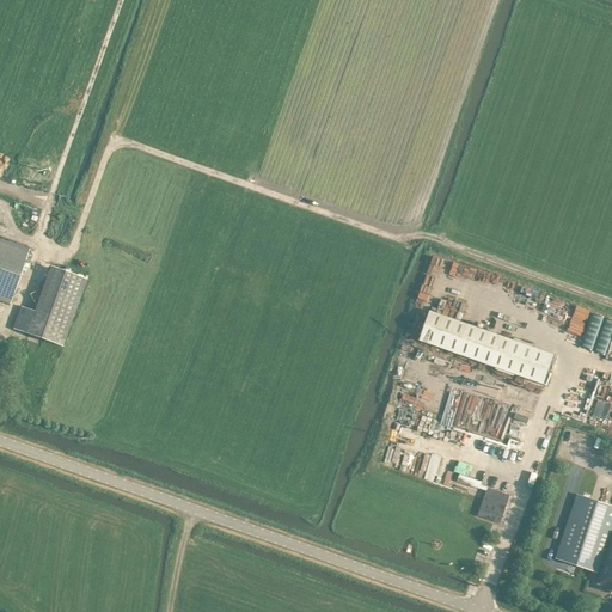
[(0,299),(10,303),(29,248),(0,237),(0,299)]
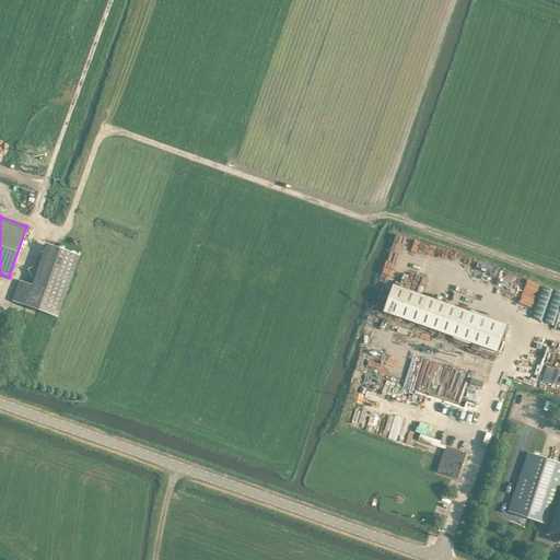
[(418,234),(416,243),(438,246),(439,237),(418,234)]
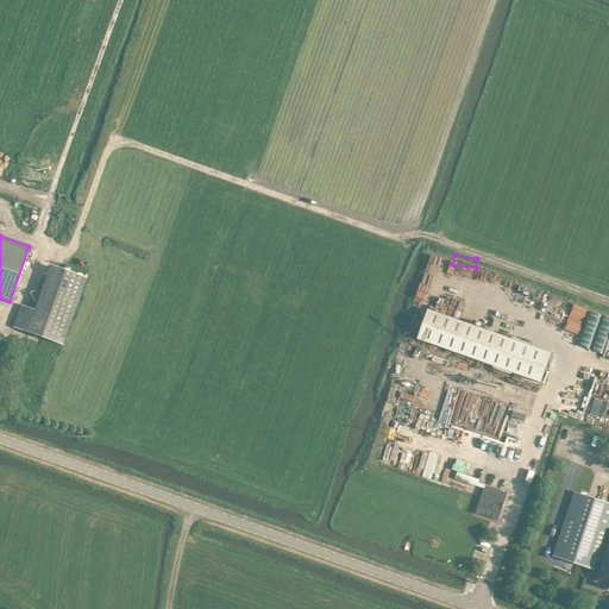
[(13,325),(62,341),(86,275),(51,263),(36,308),(20,302),(13,325)]
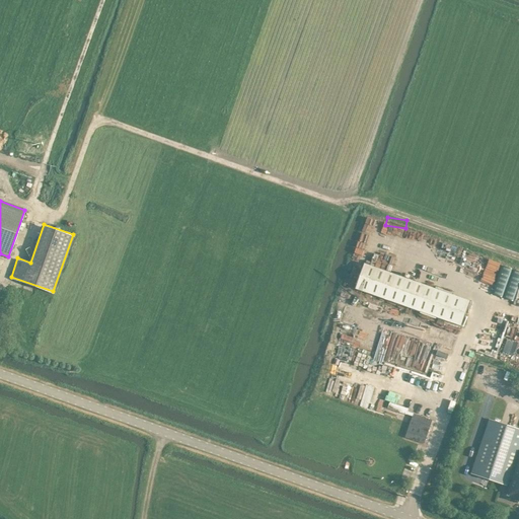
[(405,232),(424,238),(426,230),(409,224),(405,232)]
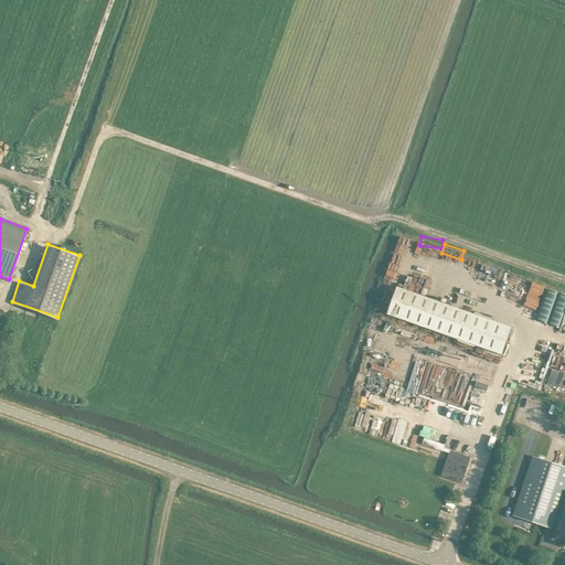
[(385,313),(500,354),(510,327),(395,286),(385,313)]
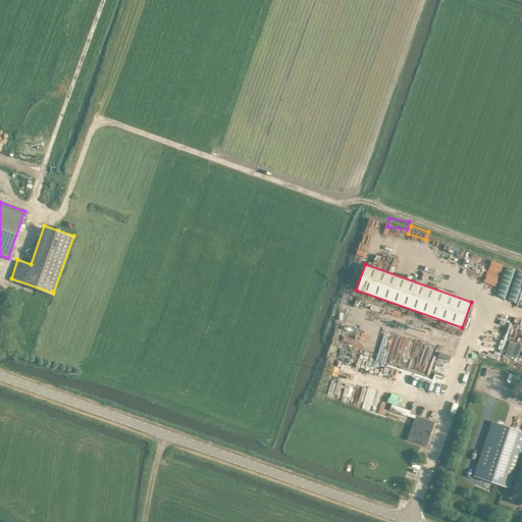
[(506,333),(505,337),(515,342),(520,325),(510,321),(506,333)]
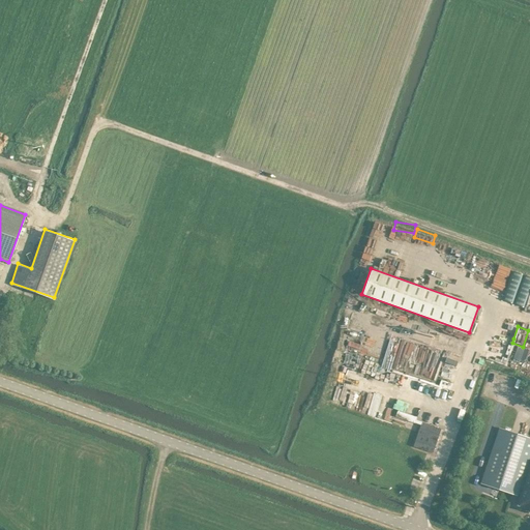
[(398,369),(396,377),(412,379),(413,372),(398,369)]
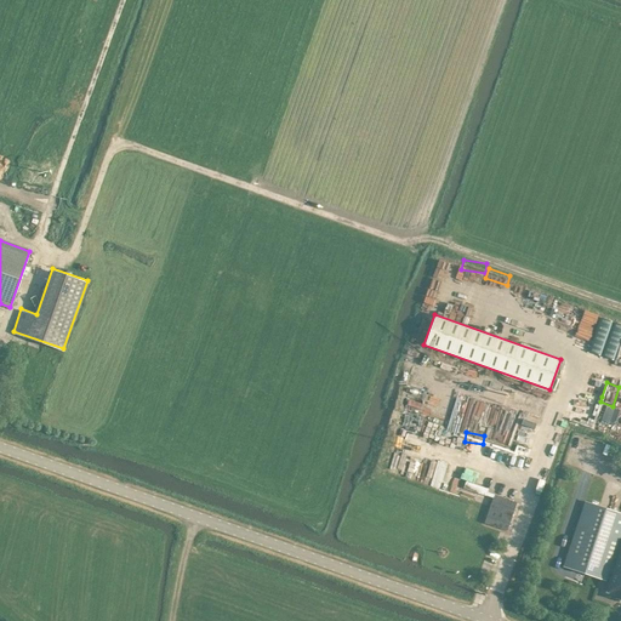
[(514,451),(524,456),(528,448),(518,443),(514,451)]
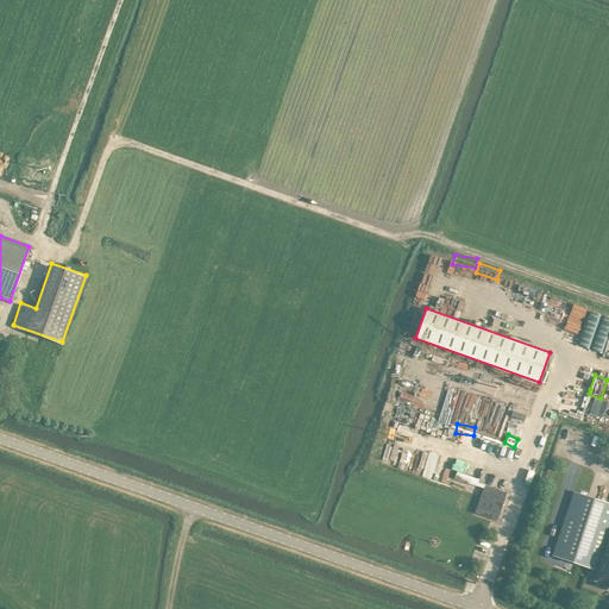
[(475,512),(500,520),(508,494),(483,485),(475,512)]
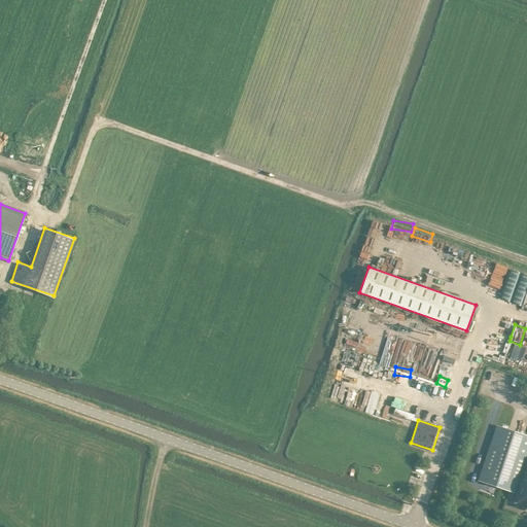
[(526,507),(526,434),(496,425),(479,480),(515,492),(515,490),(519,491),(515,501),(524,504),(524,506),(526,507)]
